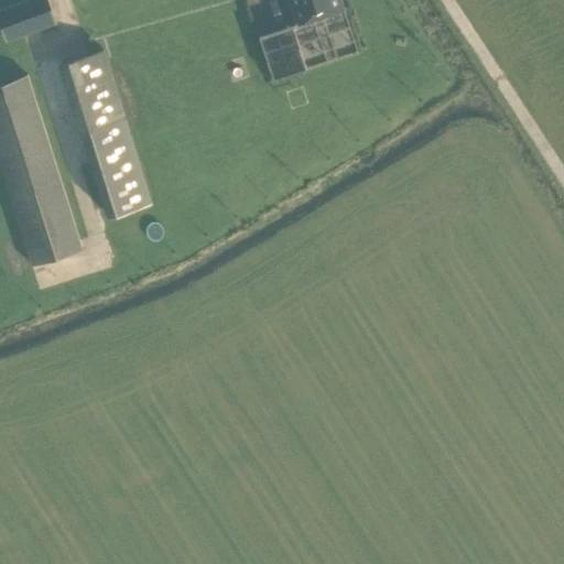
[(0,25),(6,41),(57,22),(49,0),(21,0),(0,8),(0,25)]
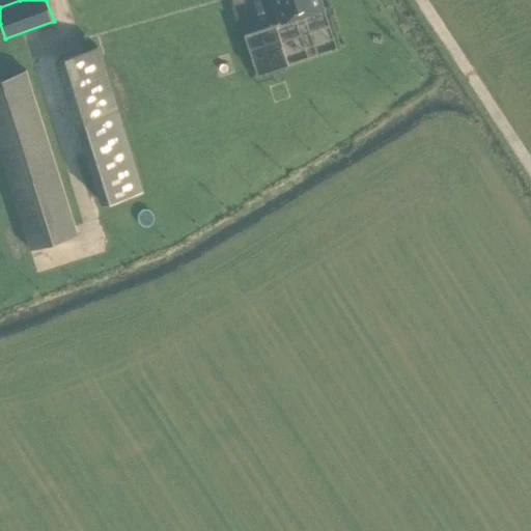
[(271,0),(279,23),(325,8),(322,0),(271,0)]
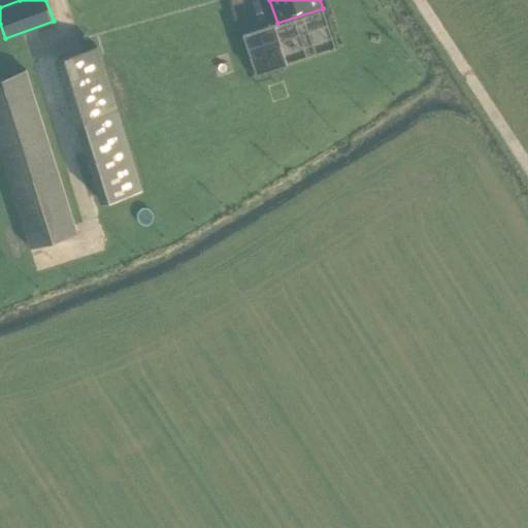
[(273,23),(242,33),(256,73),(287,64),(273,23)]
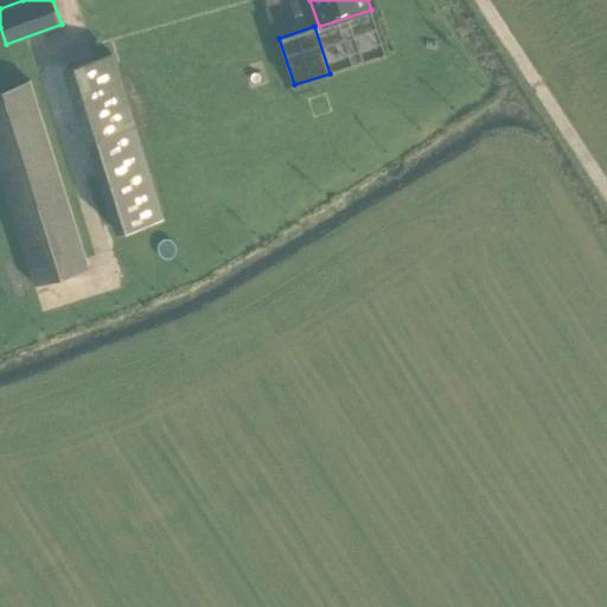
[(115,234),(165,218),(113,52),(64,66),(115,234)]
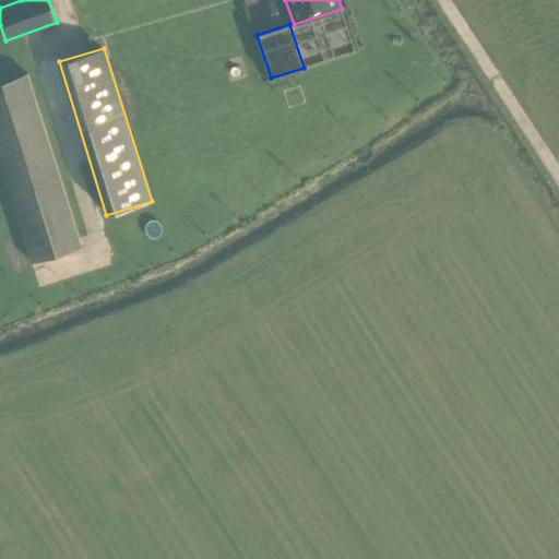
[(0,169),(30,263),(80,247),(25,76),(0,84),(0,169)]
